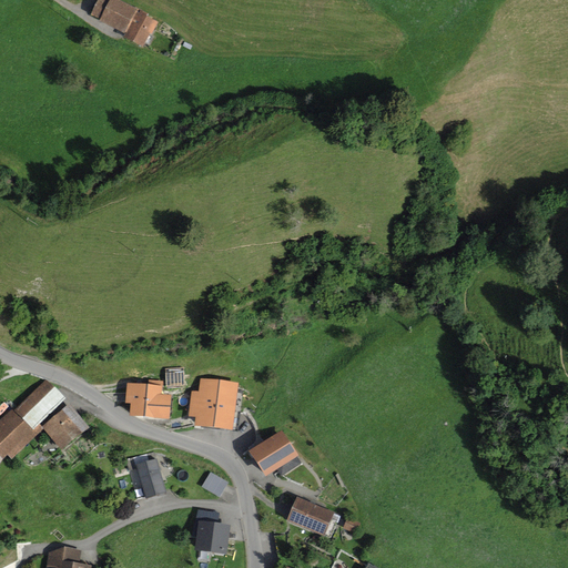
[(97,0),(90,16),(100,21),(100,22),(125,34),(124,38),(143,48),(156,20),(146,16),(146,13),(120,0),(97,0)]
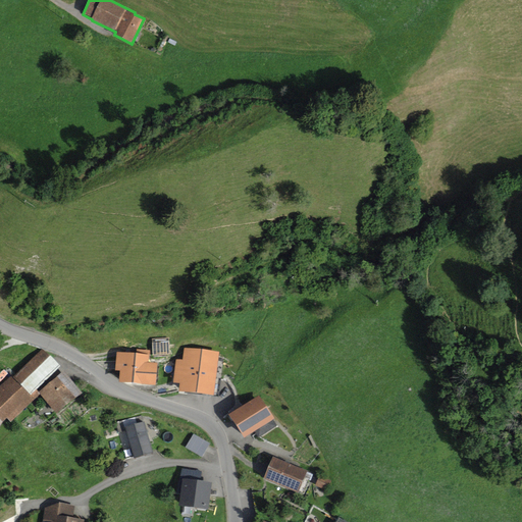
[(11,375),(0,385),(0,419),(3,423),(7,418),(11,422),(40,395),(36,392),(60,368),(43,349),(13,377),(11,375)]
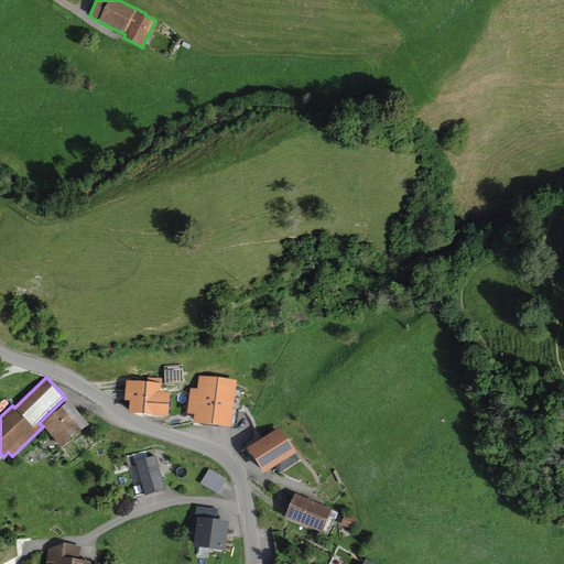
[(237,381),(199,377),(198,390),(191,390),(187,414),(195,415),(194,424),(231,429),(237,381)]
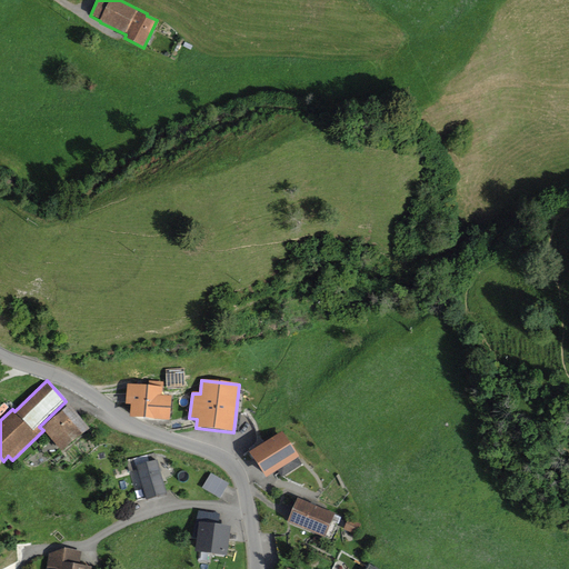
[(162,387),(128,385),(126,405),(131,405),(130,418),(170,421),(172,397),(162,396),(162,387)]
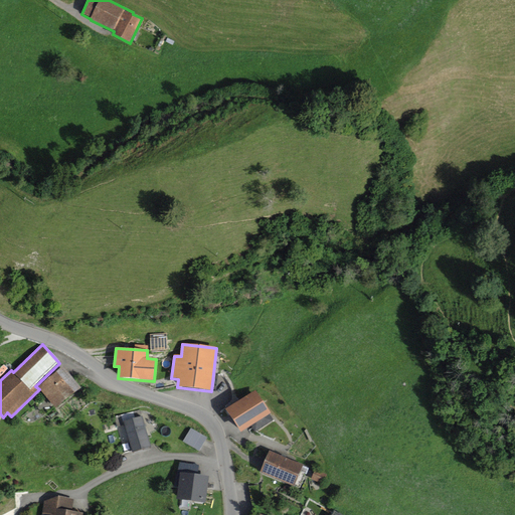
[(63,366),(37,387),(56,409),(81,388),(63,366)]
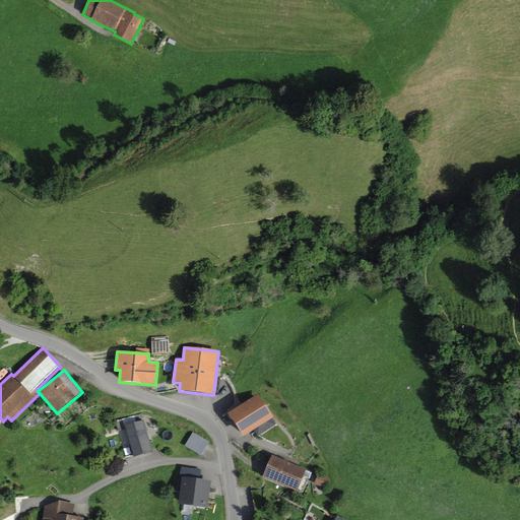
[(273,418),(258,395),(228,414),(244,438),(273,418)]
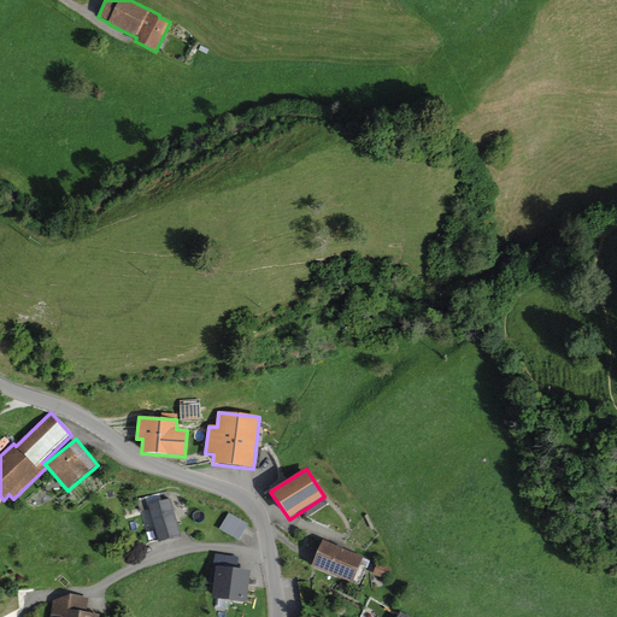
[(170,498),(148,505),(159,541),(182,535),(170,498)]
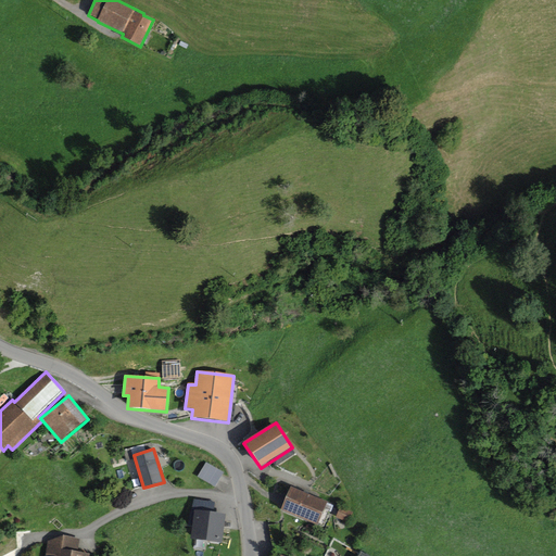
[(214,488),(224,472),(206,463),(197,478),(214,488)]
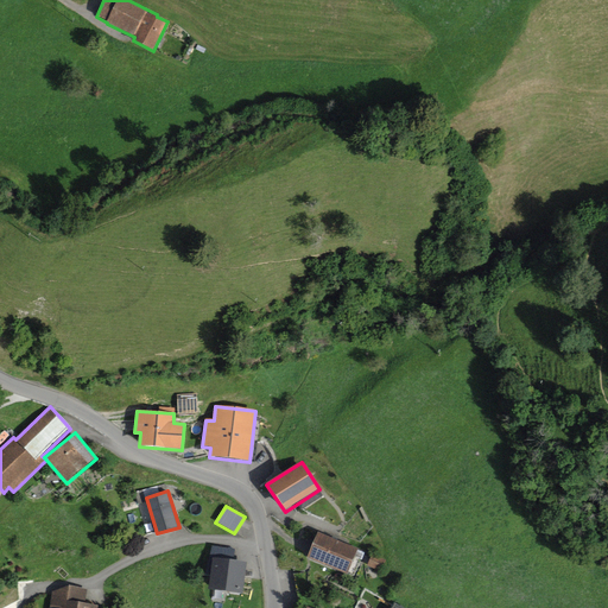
[(359,549),(318,532),(308,559),(348,575),(359,549)]
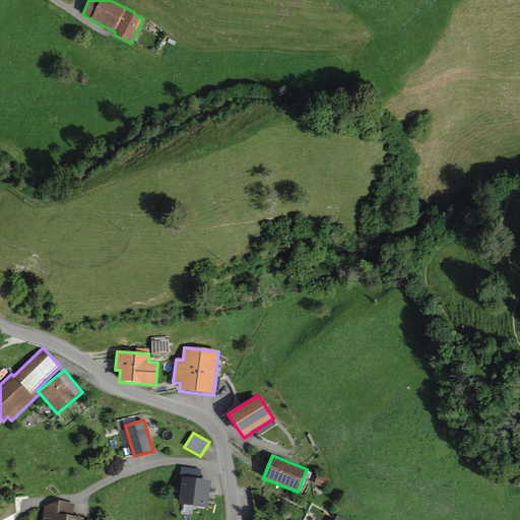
[(319,474),(315,484),(326,490),(330,479),(319,474)]
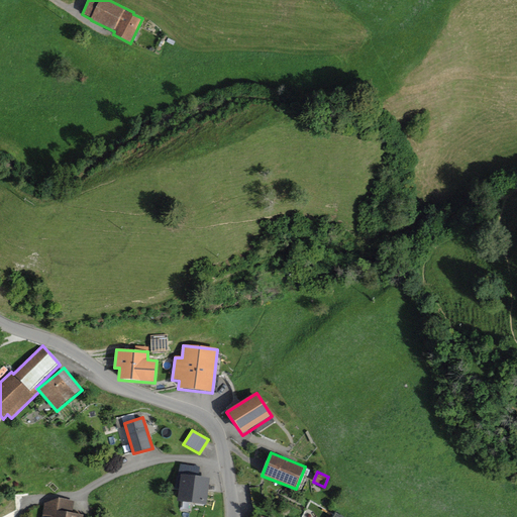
[(209,478),(181,474),(177,502),(206,506),(209,478)]
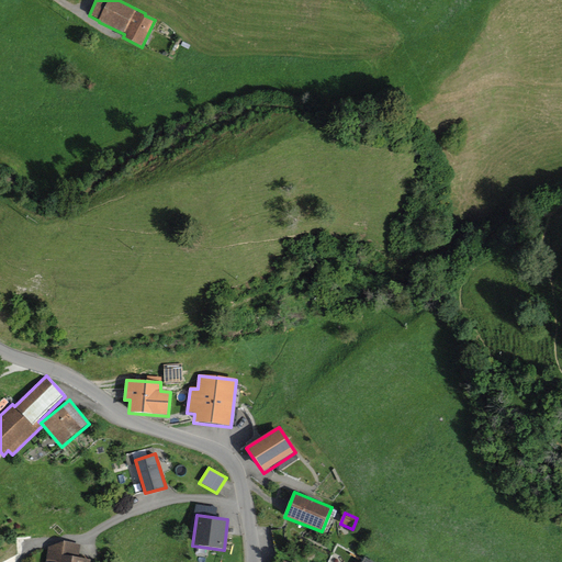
[(64,542),(48,547),(45,561),(90,561),(91,560),(79,559),(81,544),(64,542)]
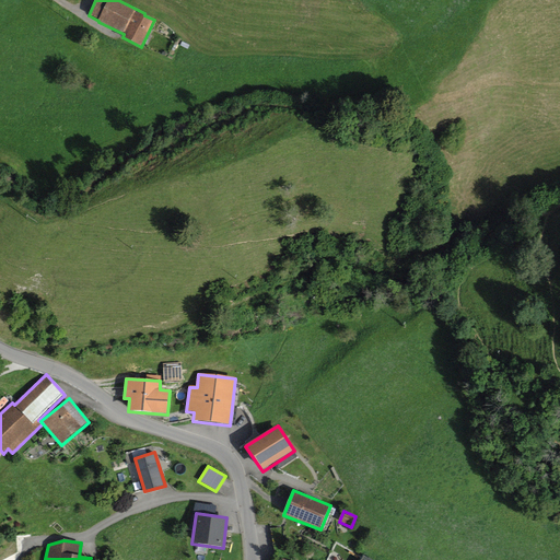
All buildings are outlined.
